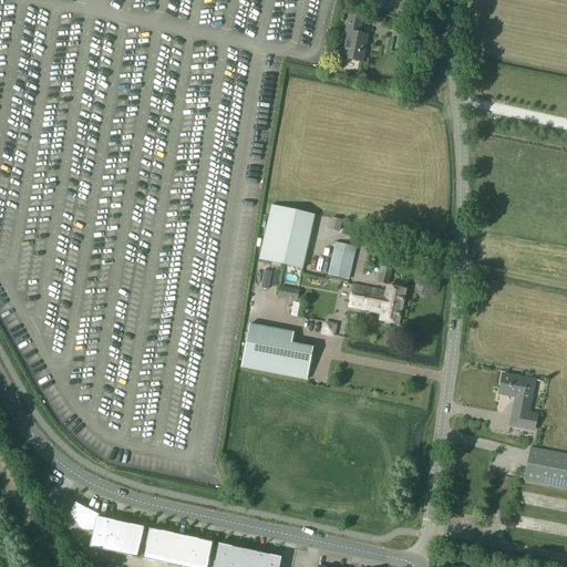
[(348,33),(342,59),(361,62),(367,35),(359,34),(362,19),(348,16),(344,32),(348,33)]
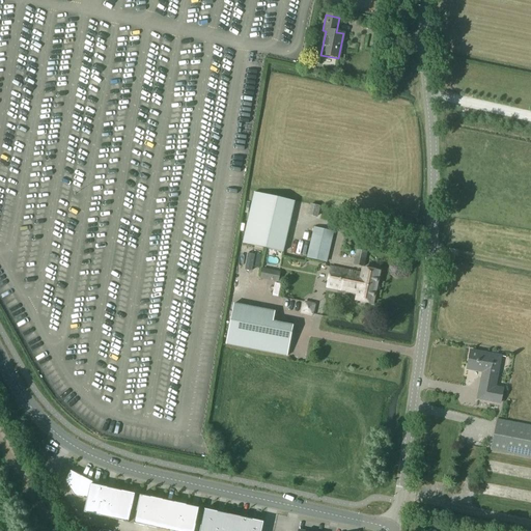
[(243,244),(283,253),(295,202),(254,193),(243,244)]
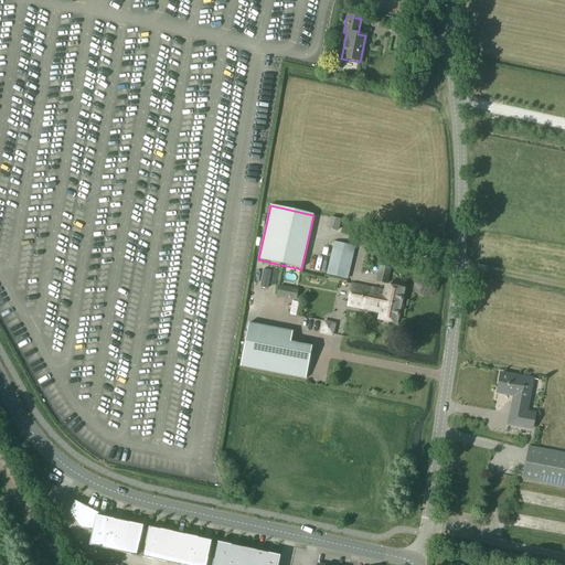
[(331,216),(329,226),(337,228),(339,219),(331,216)]
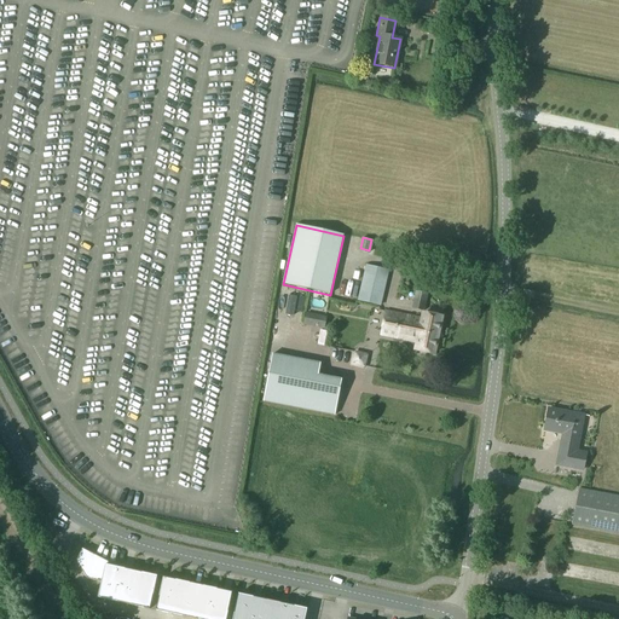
[(366,264),(358,299),(380,305),(388,270),(366,264)]
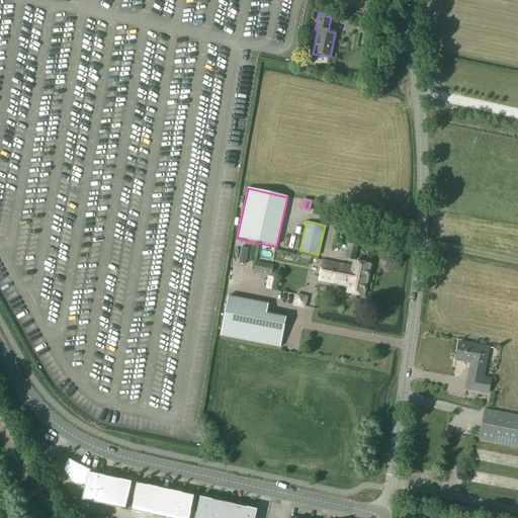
[(354,259),(357,245),(354,245),(354,242),(348,241),(344,257),(354,259)]
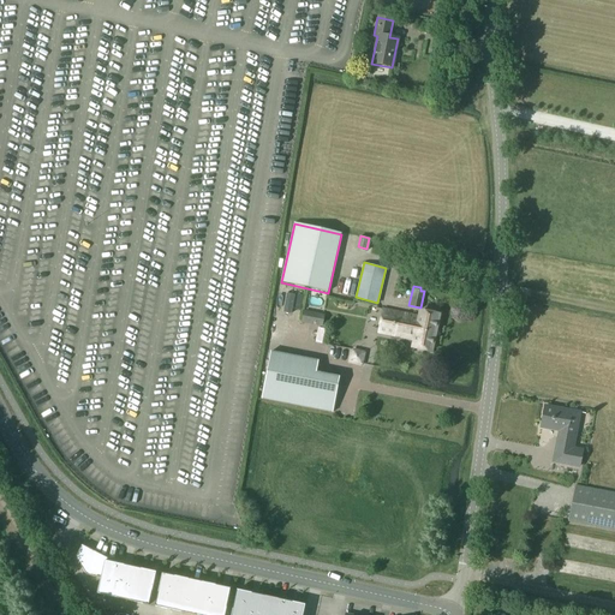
[(430,351),(437,315),(419,310),(418,317),(382,309),(376,332),(410,340),(408,345),(411,346),(411,347),(430,351)]
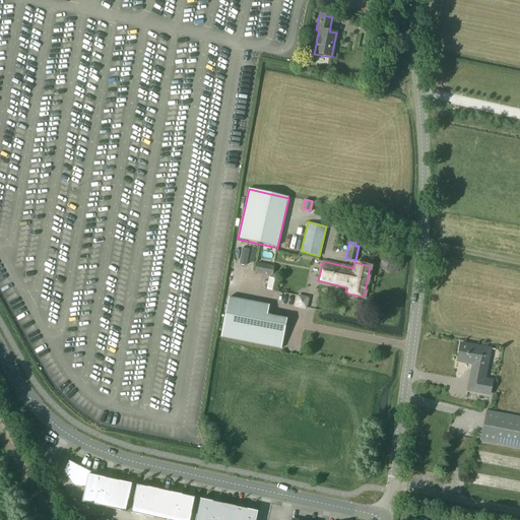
[(305,307),(307,299),(299,296),(297,305),(305,307)]
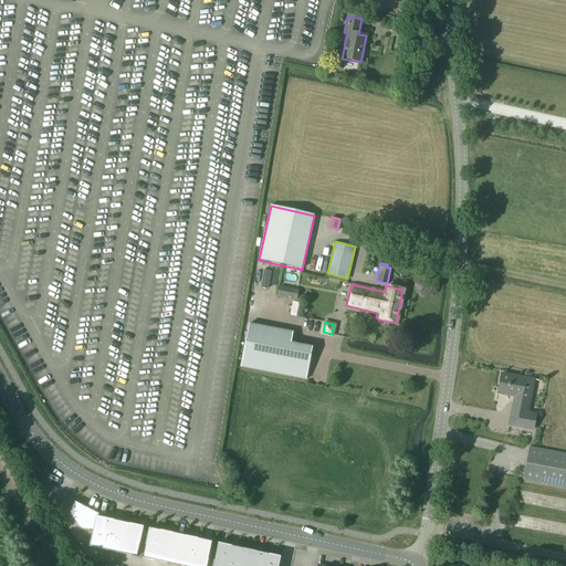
[(305,380),(312,347),(291,344),(293,333),(249,324),(241,368),(305,380)]
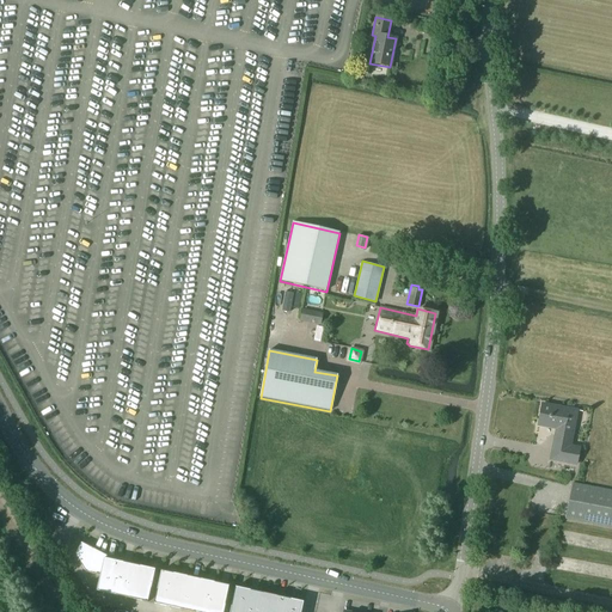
[(540,424),(557,428),(555,445),(570,447),(573,440),(576,416),(570,415),(571,410),(543,405),(539,427),(540,424)]
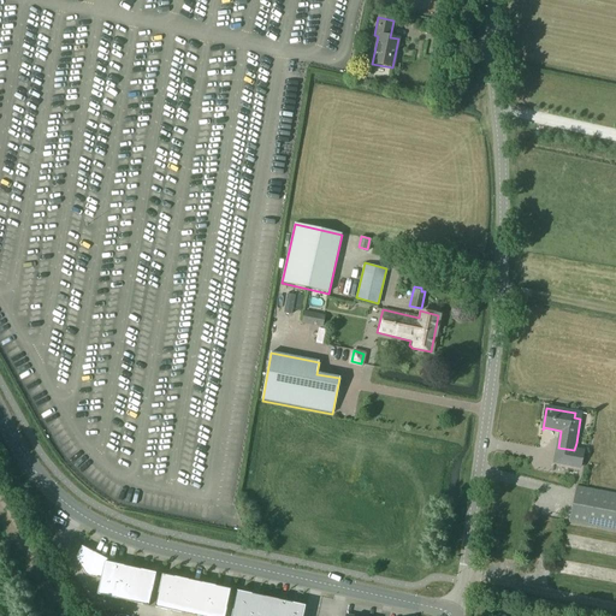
[(581,469),(584,452),(574,450),(558,448),(555,463),(581,469)]
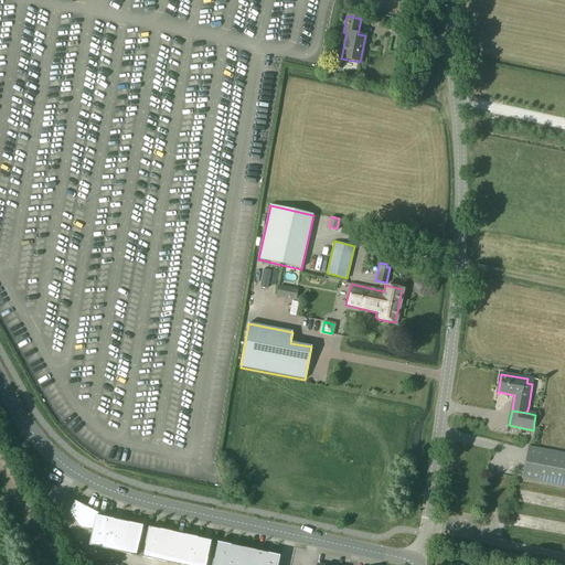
[(564,452),(528,446),(522,480),(557,486),(557,487),(564,488),(564,452)]
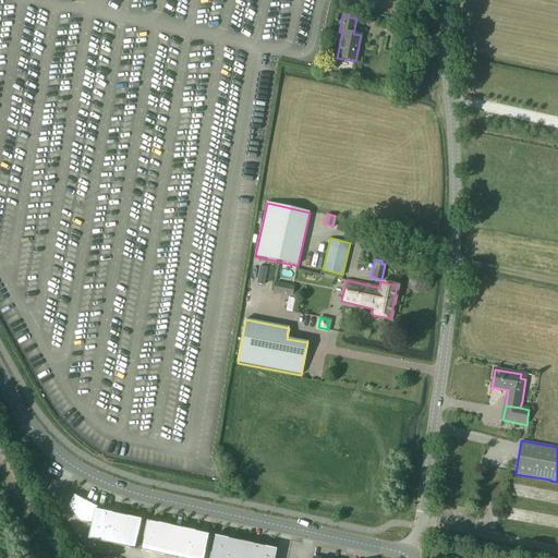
[(88,540),(135,549),(142,520),(97,510),(97,508),(74,495),(69,506),(79,522),(92,525),(88,540)]
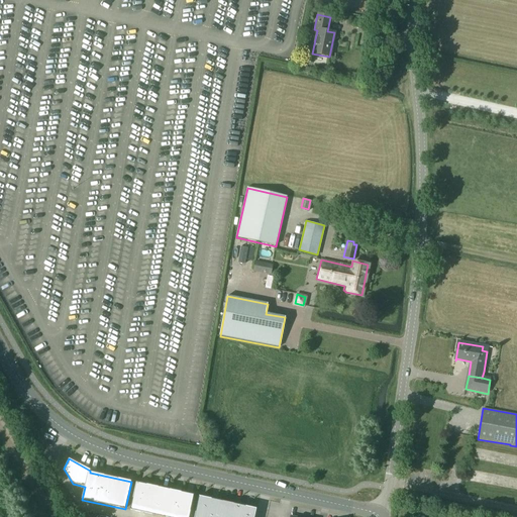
[(160,516),(189,516),(194,496),(136,483),(130,511),(160,516)]
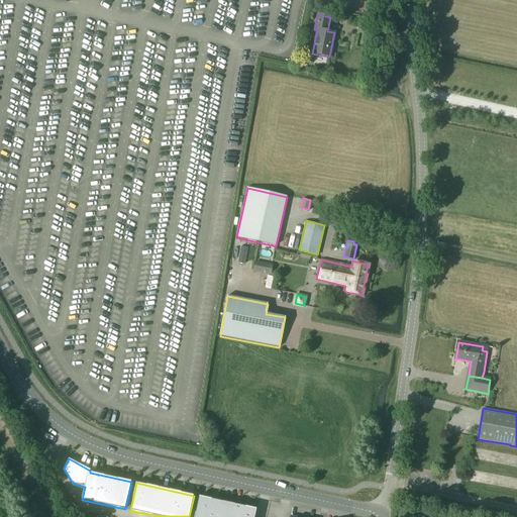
[(254,516),(256,509),(199,496),(194,516),(254,516)]
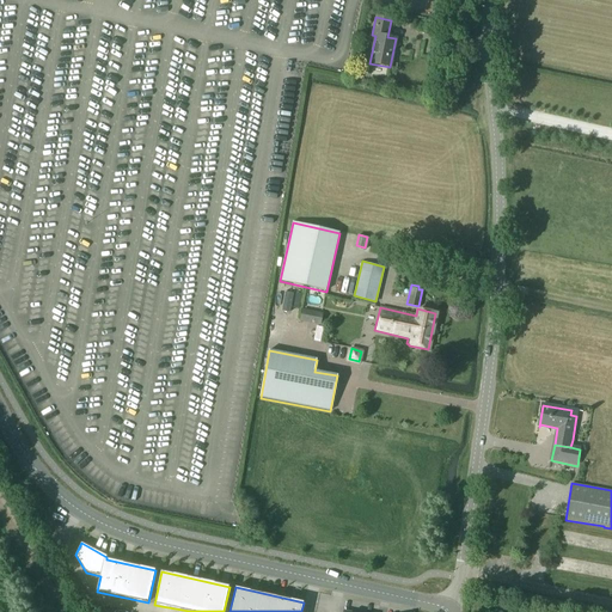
All buildings are outlined.
